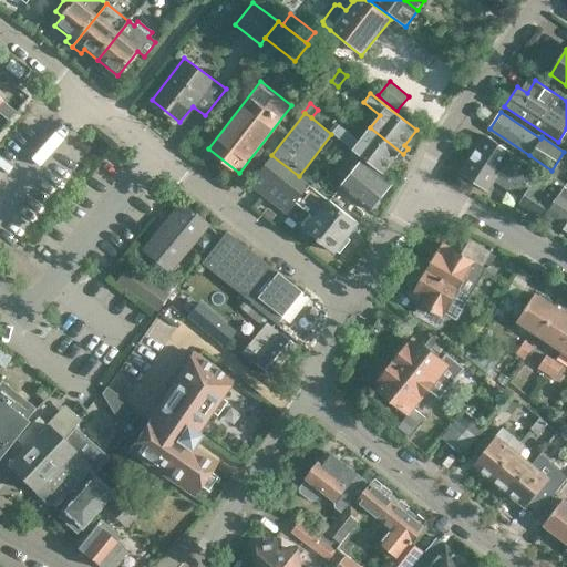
[(400,158),(403,154),(370,127),(360,141),(348,132),(339,125),(332,133),(383,173),(397,156),(400,158)]
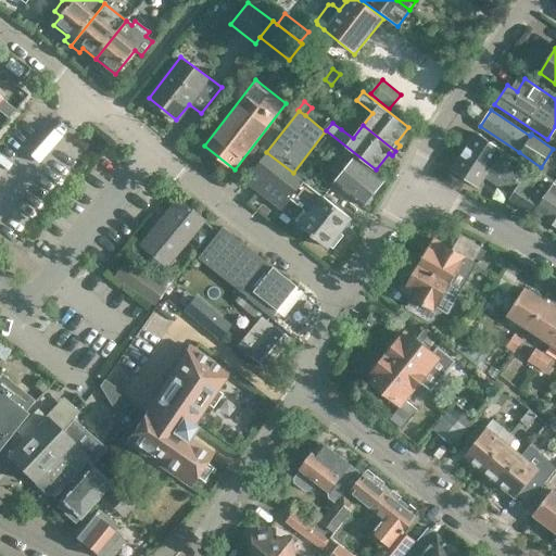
[(464,149),(516,185),(521,176),(496,159),(503,149),(476,131),(464,149)]
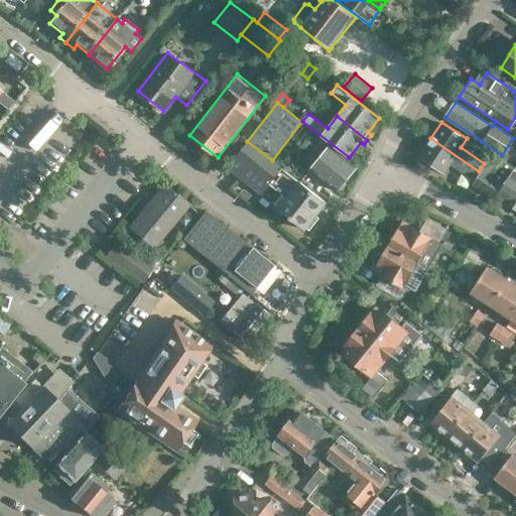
[(479,171),(430,138),(419,155),(443,172),(449,162),(475,179),(473,183),(493,197),(501,185),(490,178),(479,171)]
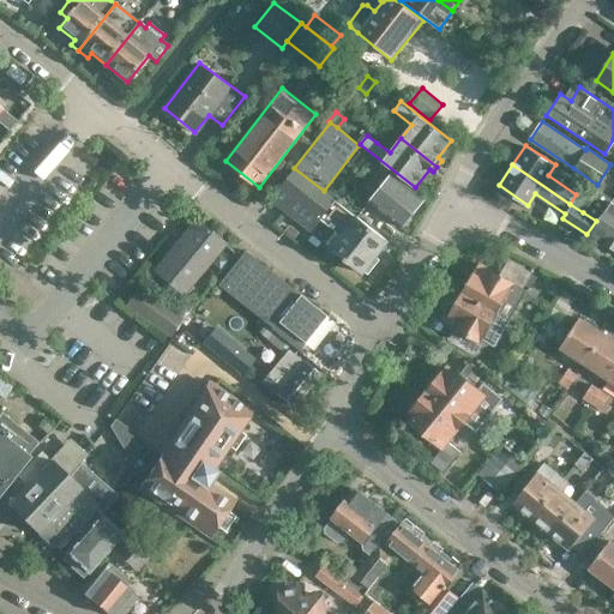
[(402,227),(423,199),(381,167),(365,188),(374,196),(369,200),(402,227)]
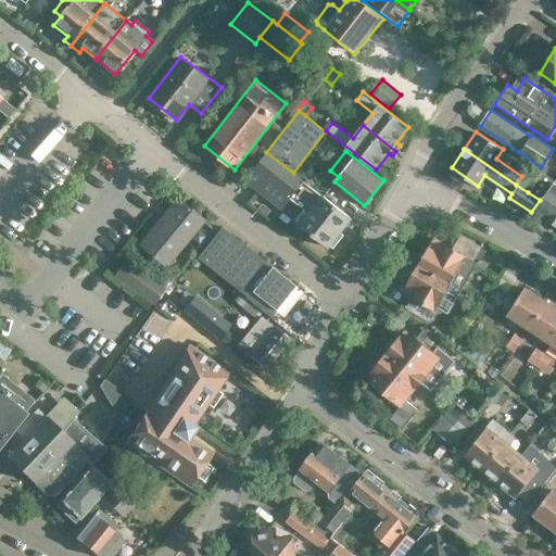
[(280,209),(291,193),(302,180),(293,173),(266,152),(244,180),(280,209)]
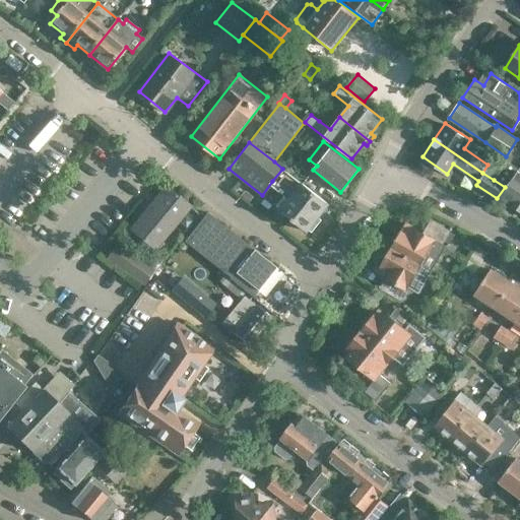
[(494,180),(505,187),(518,168),(507,159),(494,180)]
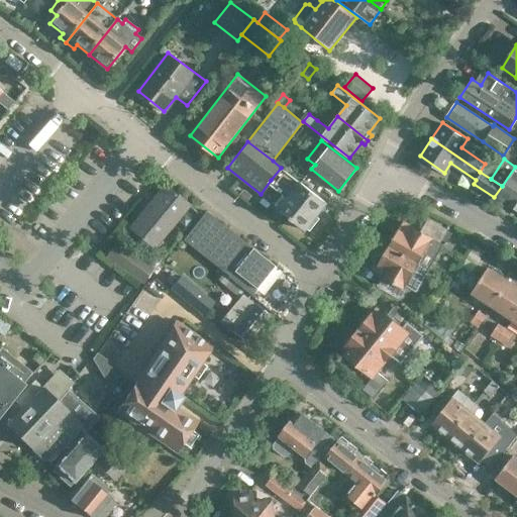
[(516,166),(497,197),(514,208),(516,203),(516,166)]
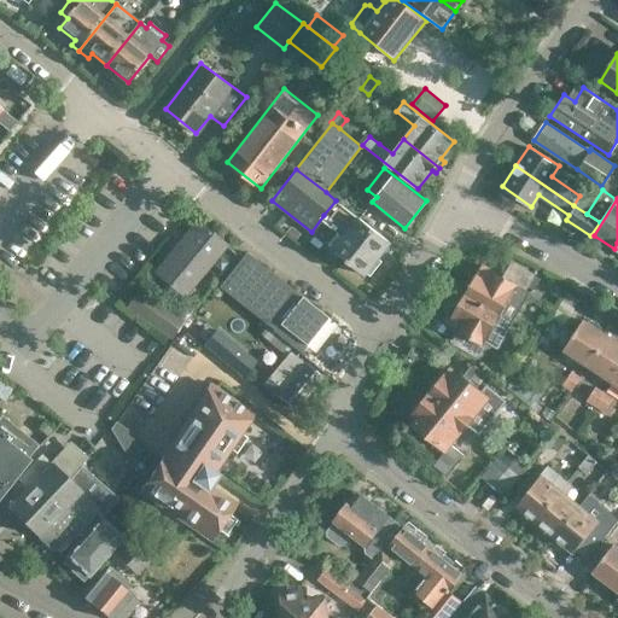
[(390,243),(336,200),(324,215),(347,233),(333,250),(366,275),(390,243)]
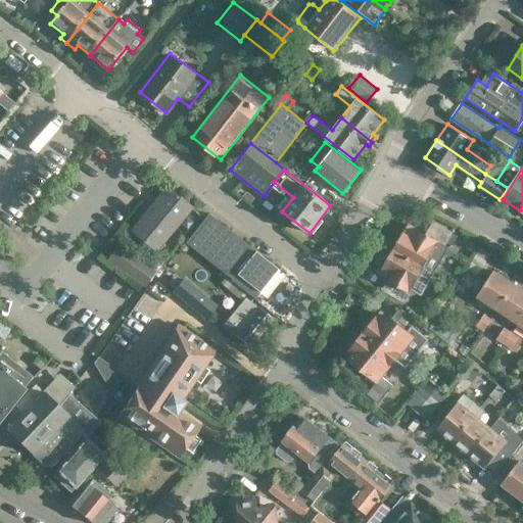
[(155,250),(191,208),(165,187),(130,230),(155,250)]
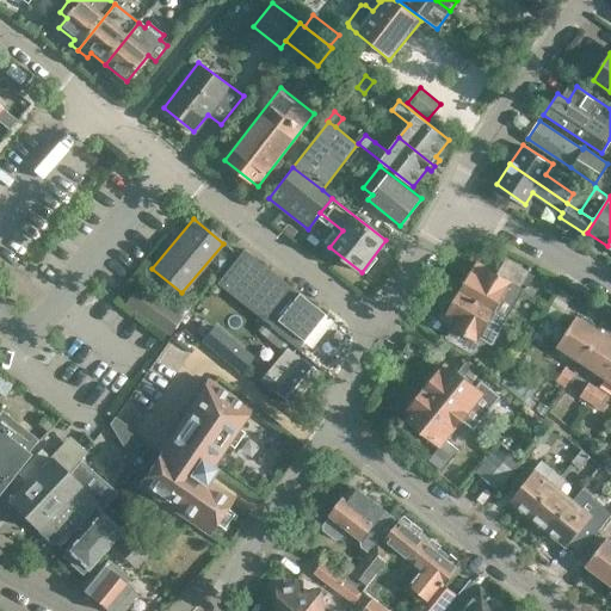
[(215,284),(296,349),(323,314),(242,251),(215,284)]
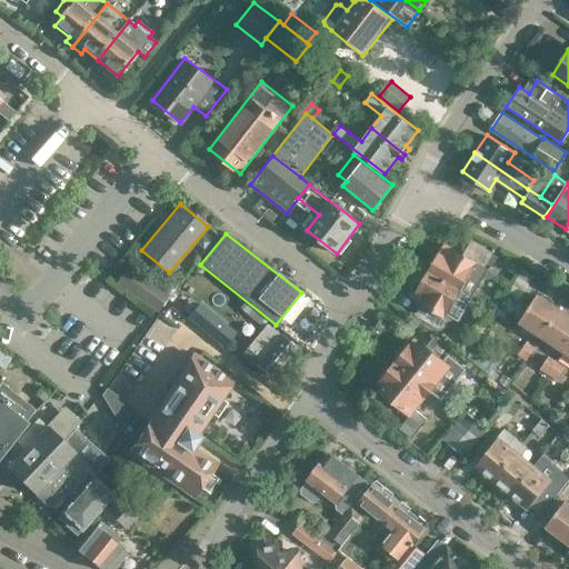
[(445,243),(429,270),(472,296),(488,269),(483,267),(492,252),(471,240),(462,255),(445,243)]
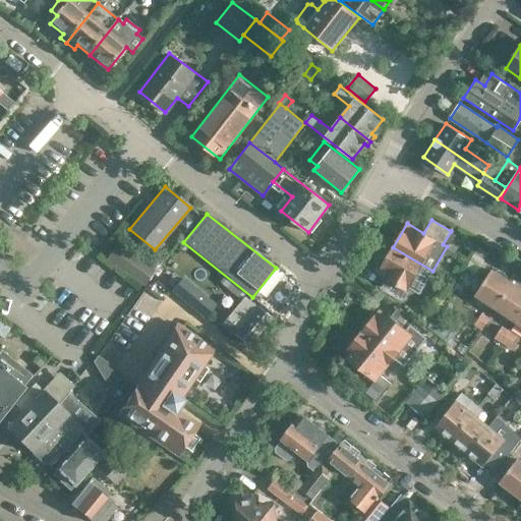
[(404,302),(412,289),(419,293),(432,271),(393,247),(378,272),(386,277),(380,287),(404,302)]
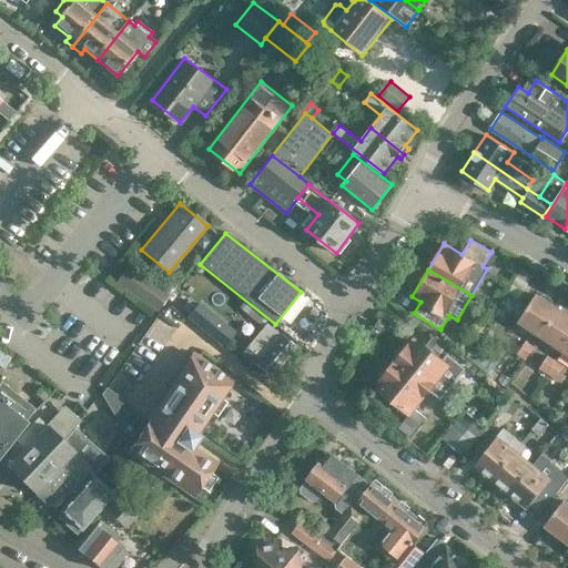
[(143,279),(132,295),(155,311),(166,294),(143,279)]
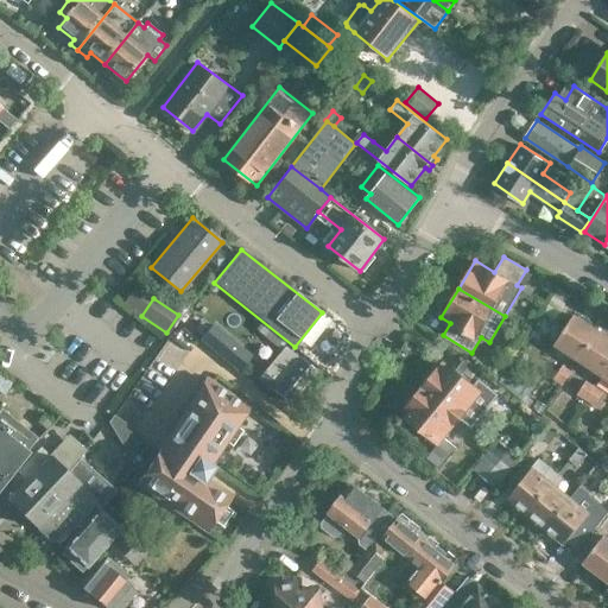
[(580,360),(597,331),(574,316),(556,344),(580,360)]
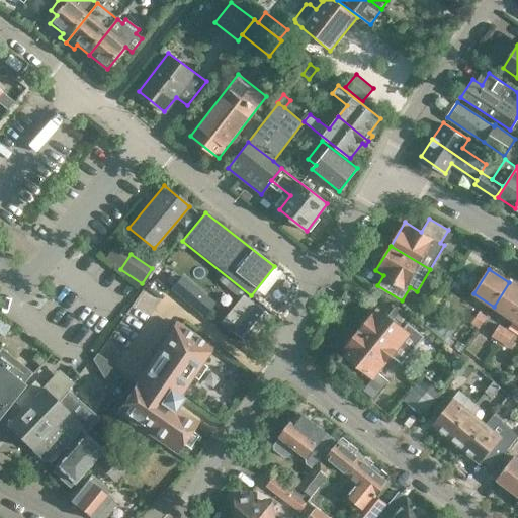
[(276,282),(258,305),(265,311),(283,287),(276,282)]
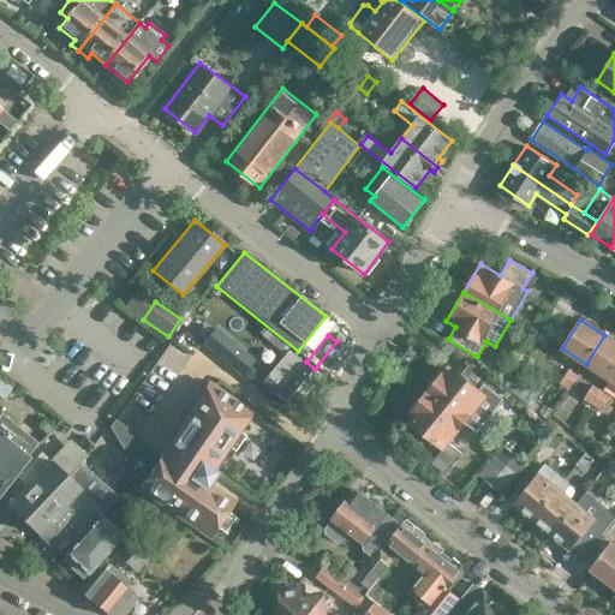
[(614,342),(604,335),(586,364),(609,378),(614,370),(614,342)]
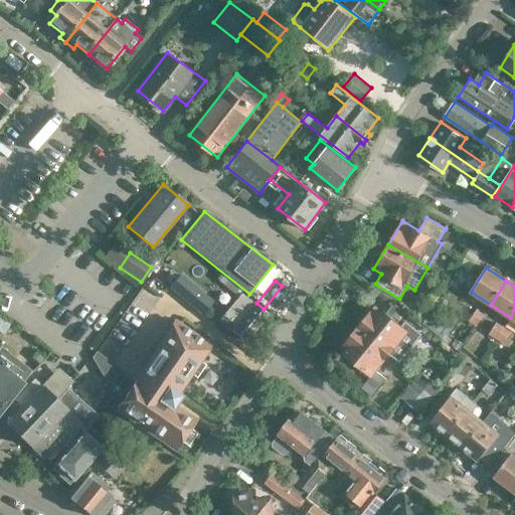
[(202,313),(212,302),(193,285),(183,296),(202,313)]
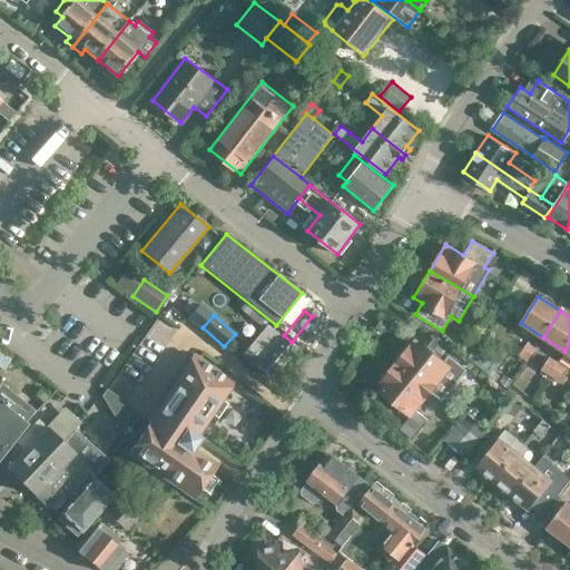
[(248,356),(272,375),(295,347),(266,324),(247,347),(253,352),(248,356)]
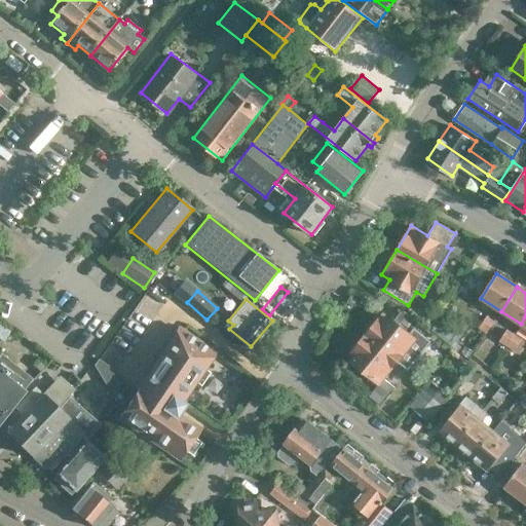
[(121,342),(142,357),(162,327),(143,312),(121,342)]
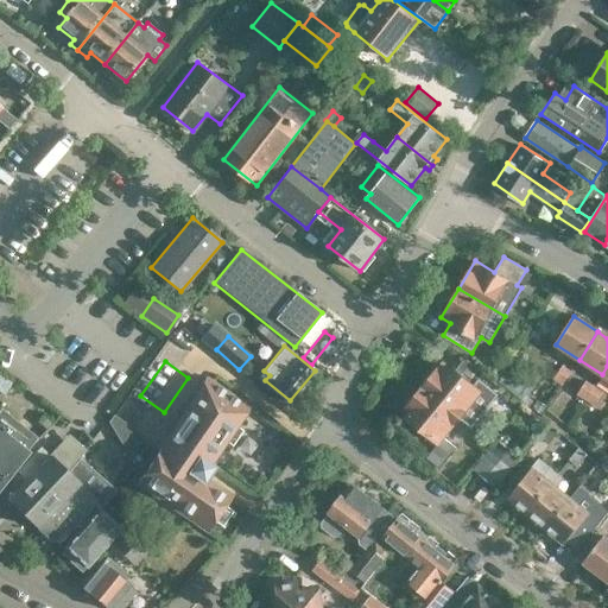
[(432,372),(420,386),(460,418),(476,397),(483,403),(491,394),(482,388),(480,392),(444,362),(435,374),(432,372)]
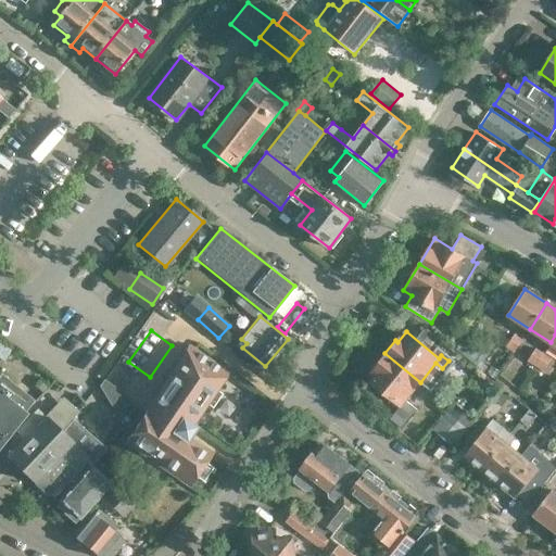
[(525,338),(517,332),(508,345),(516,351),(525,338)]
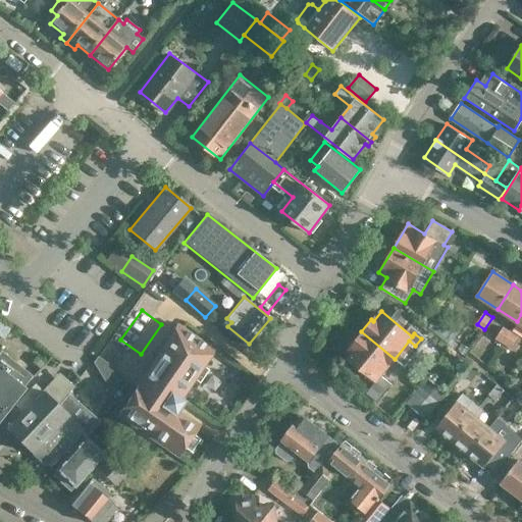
[(453,333),(432,316),(425,326),(446,343),(453,333)]
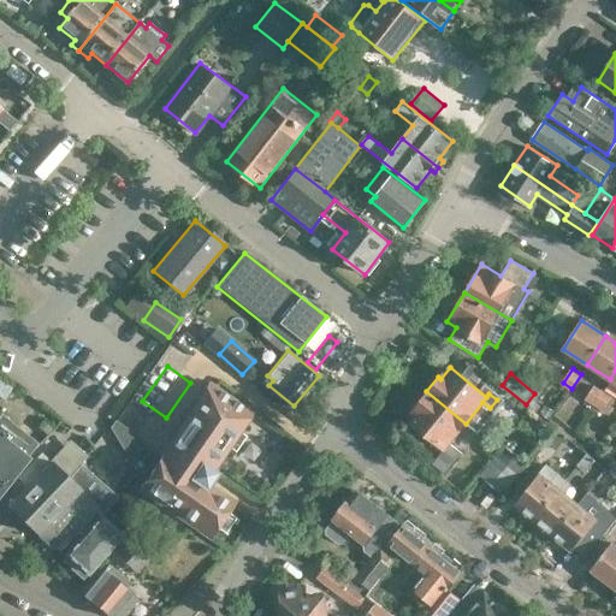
[(586,398),(594,403),(604,389),(596,384),(586,398)]
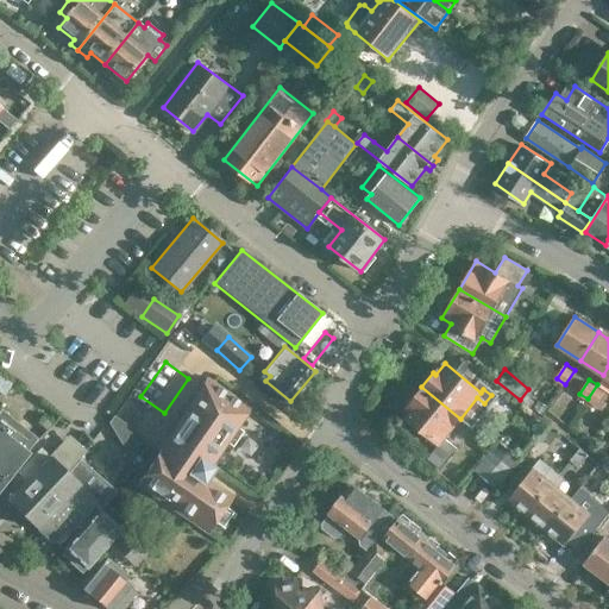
[(208,382),(168,439),(159,451),(138,483),(207,531),(212,522),(221,529),(233,513),(224,507),(228,498),(203,482),(213,469),(207,464),(223,443),(232,449),(243,433),(233,426),(246,408),(208,382)]
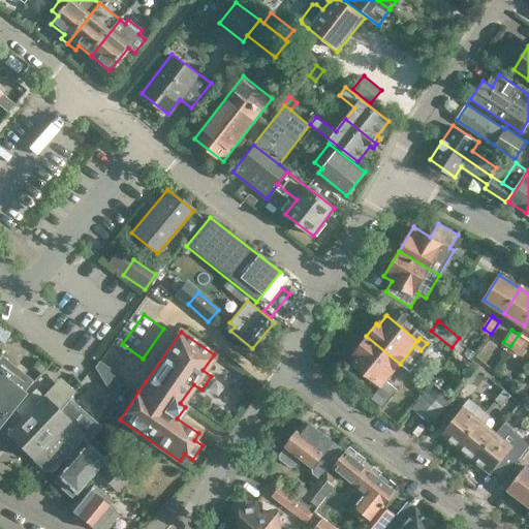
[(526,339),(519,334),(510,346),(519,351),(526,339)]
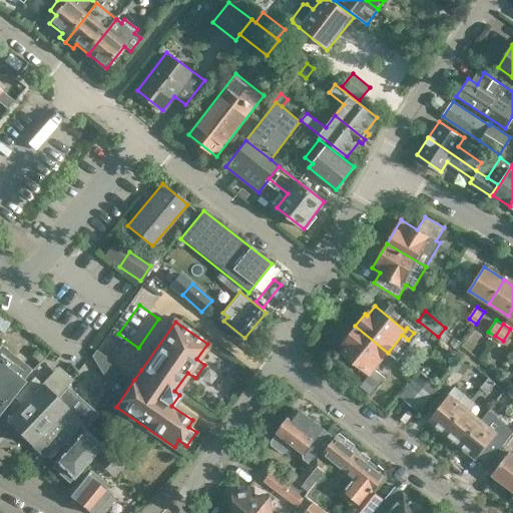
[(388,353),(355,326),(345,338),(347,340),(340,350),(369,374),(359,387),(370,396),(384,378),(374,370),(388,353)]
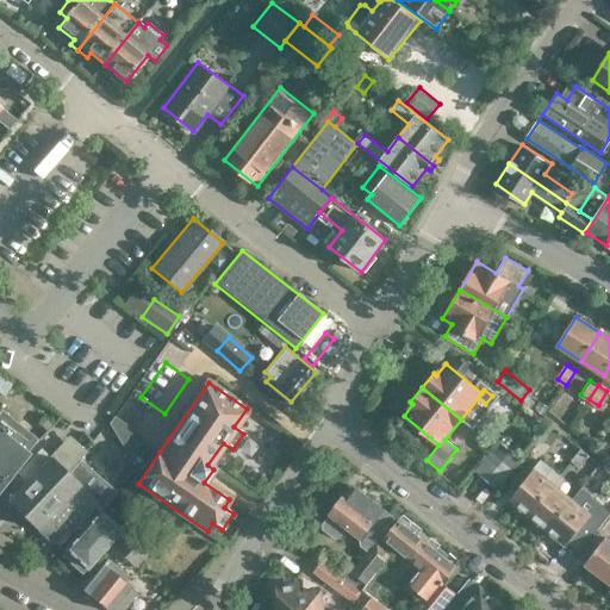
[(0,483),(35,441),(0,412),(0,483)]
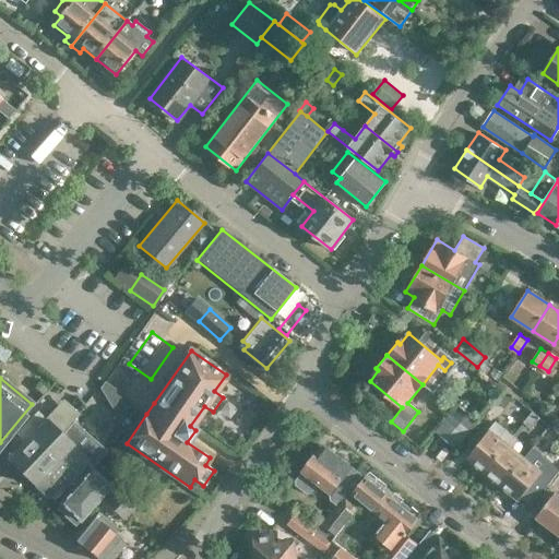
[(118,420),(128,407),(111,395),(114,391),(104,383),(99,390),(118,420)]
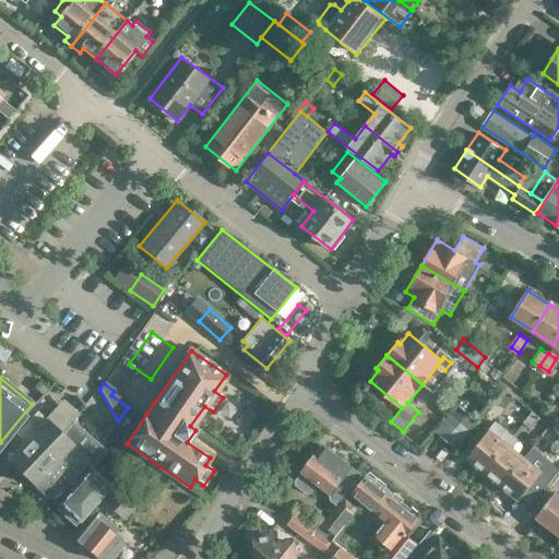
[(514,397),(507,391),(499,401),(507,407),(514,397)]
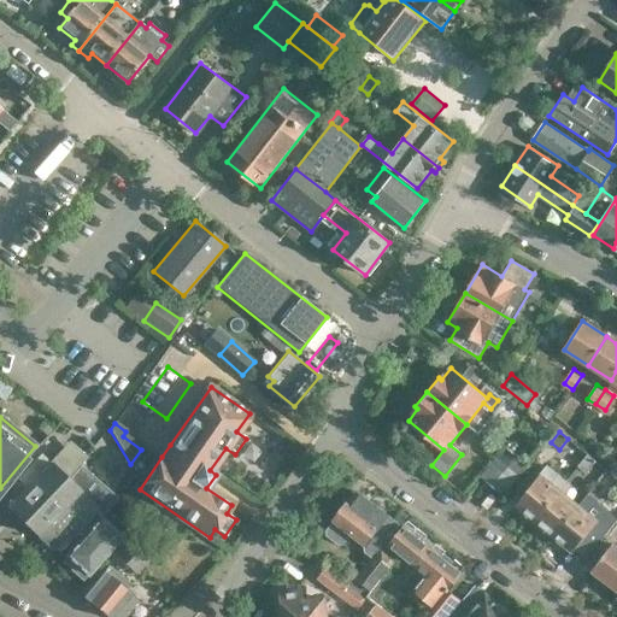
[(481,476),(492,486),(509,464),(498,456),(481,476)]
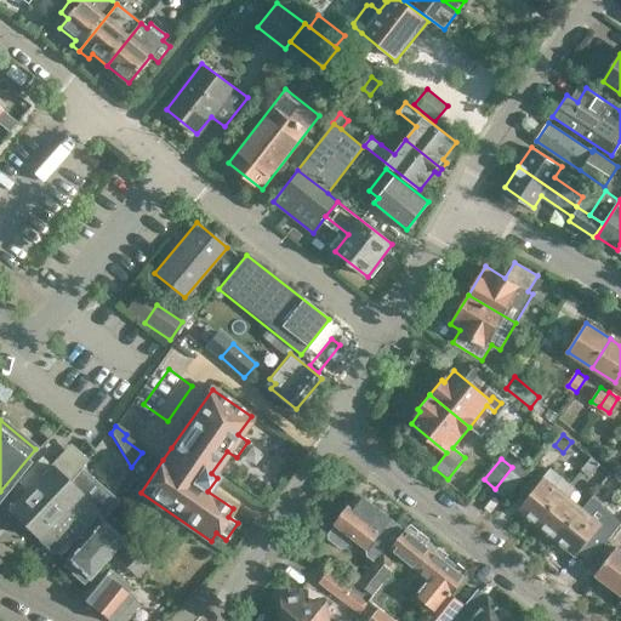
[(582,471),(590,477),(600,465),(592,459),(582,471)]
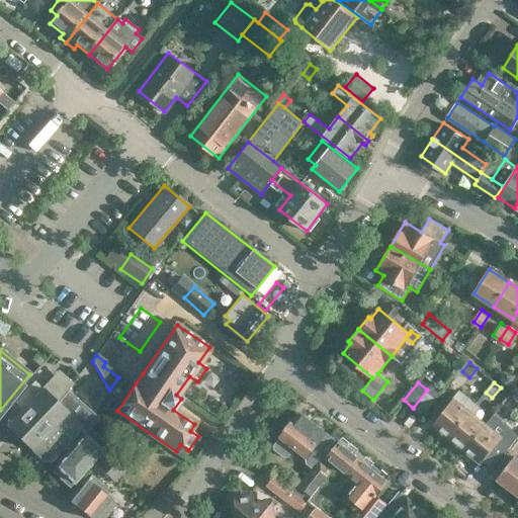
[(31,449),(67,413),(42,390),(33,398),(26,392),(15,403),(23,410),(7,426),(31,449)]
